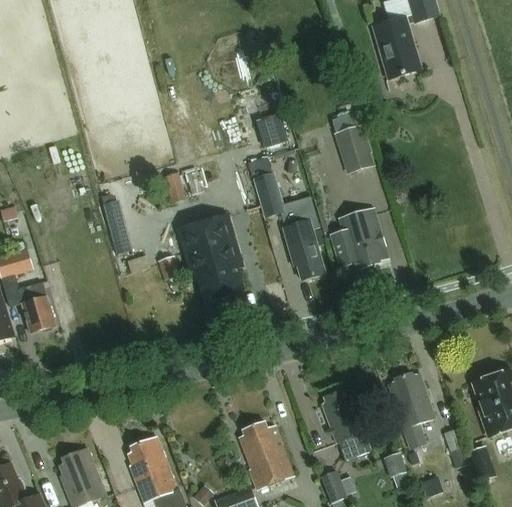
[(373,25),(388,78),(421,69),(408,23),(414,21),(415,22),(439,15),(434,0),(408,0),(412,14),(373,25)]
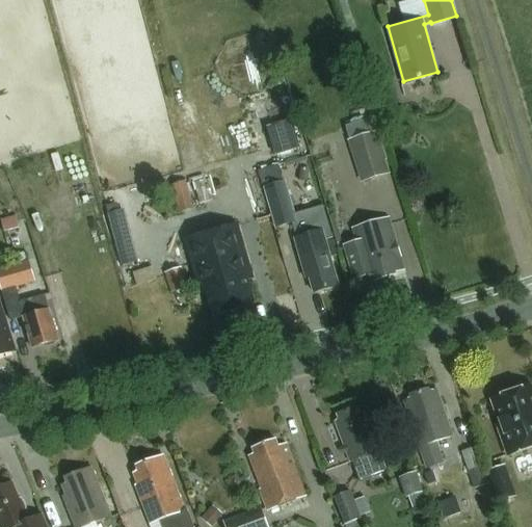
[(299,146),(291,117),(268,124),(275,152),(299,146)]
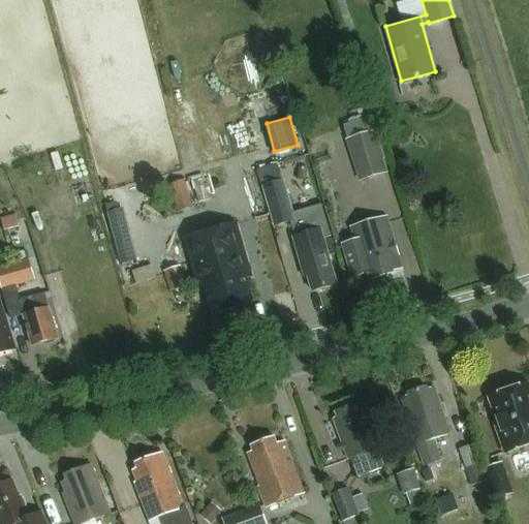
[(387,168),(375,126),(345,135),(358,177),(387,168)]
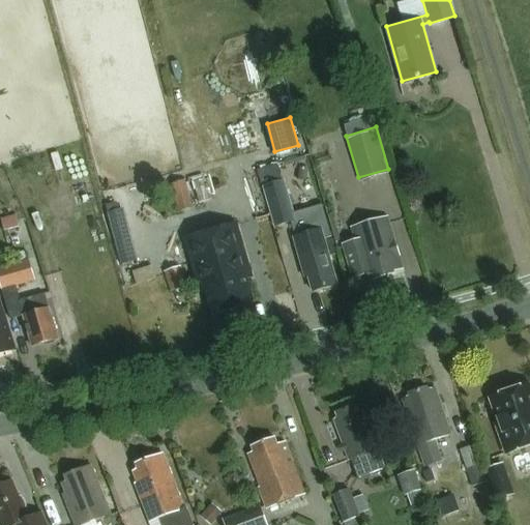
[(193,205),(184,178),(170,182),(178,209),(193,205)]
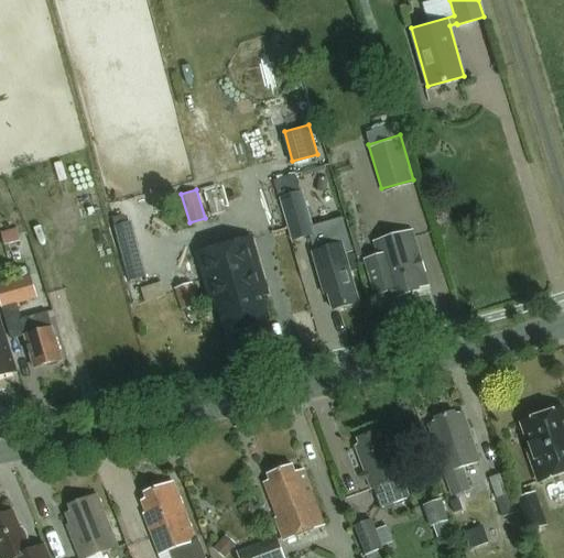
[(315,233),(312,222),(302,189),(279,196),(291,240),(310,234),(315,233)]
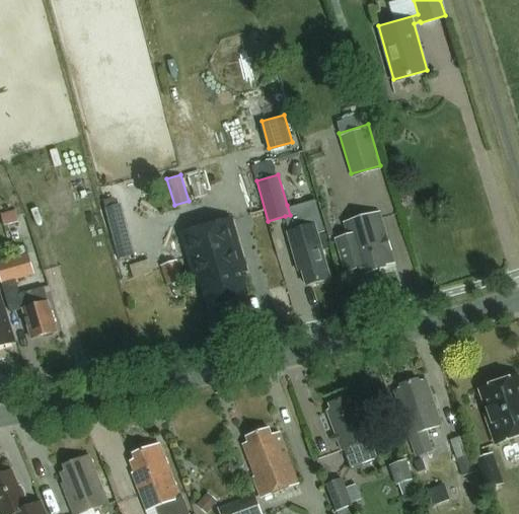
[(289,230),(287,230),(298,270),(302,269),(306,284),(329,277),(316,230),(325,228),(316,197),(287,205),(290,215),(285,216),(289,230)]
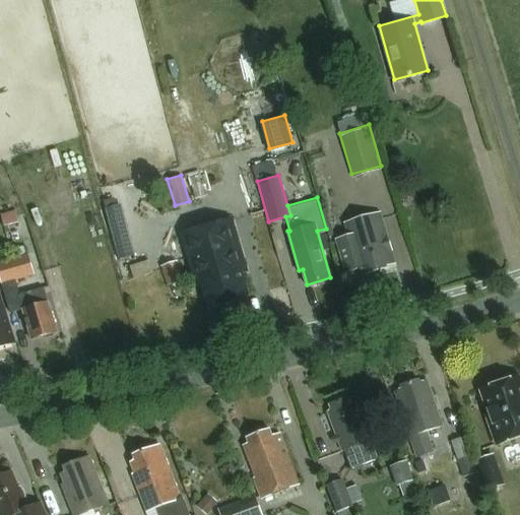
[(135,254),(121,203),(105,208),(118,258),(135,254)]
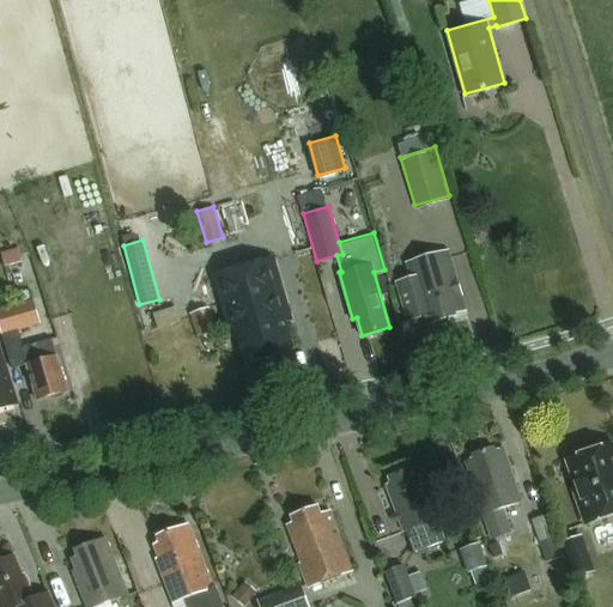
[(5,263),(22,260),(18,246),(1,250),(5,263)]
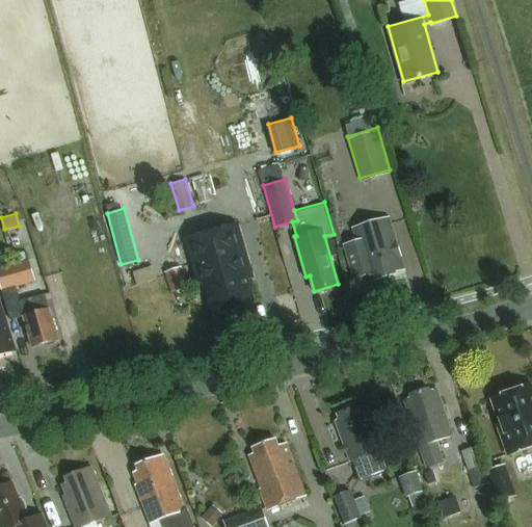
[(236,220),(184,236),(200,291),(201,291),(206,289),(206,290),(213,312),(254,300),(246,278),(253,275),(236,220)]
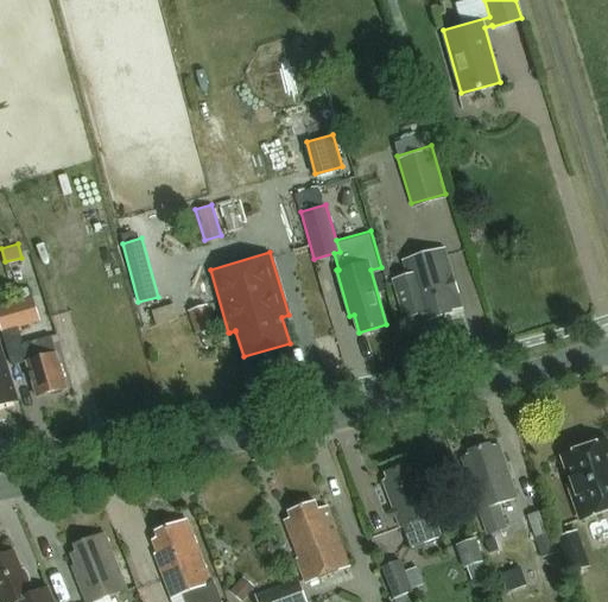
[(409,273),(394,278),(405,316),(420,311),(420,312),(428,310),(430,317),(450,311),(450,308),(461,304),(447,253),(406,265),(409,273)]
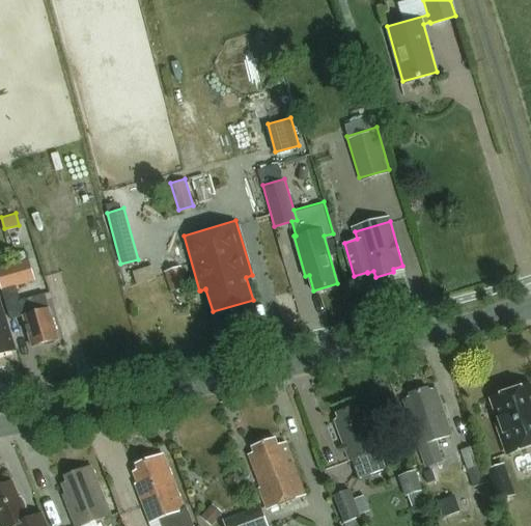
[(28,258),(0,266),(0,286),(1,288),(34,279),(28,258)]
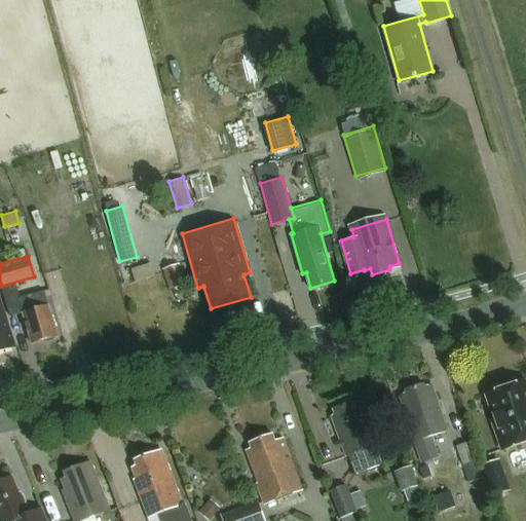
[(185,281),(179,262),(161,268),(167,287),(185,281)]
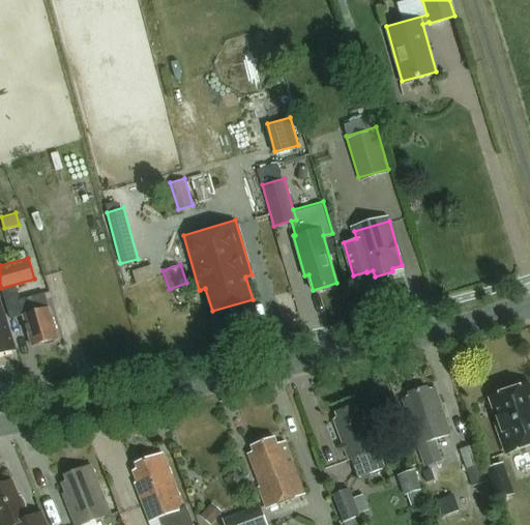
[(57,338),(45,292),(19,299),(31,345),(43,341),(46,343),(54,341),(55,339),(57,338)]
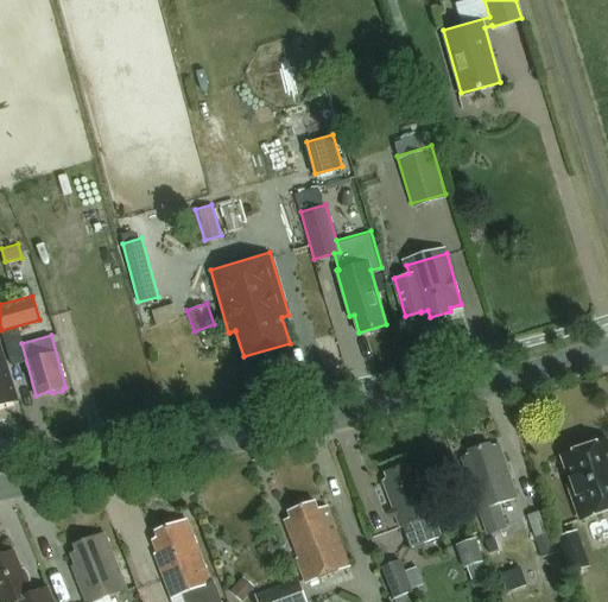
[(0,346),(0,403),(17,398),(0,346)]
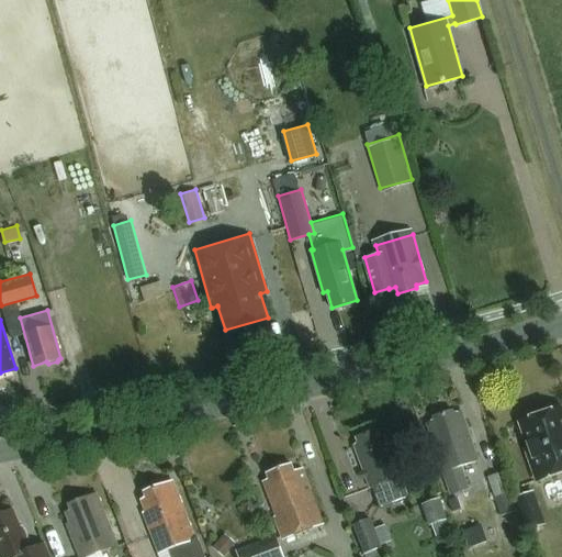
[(561,408),(561,405),(520,420),(530,447),(527,448),(538,478),(561,469),(561,408)]
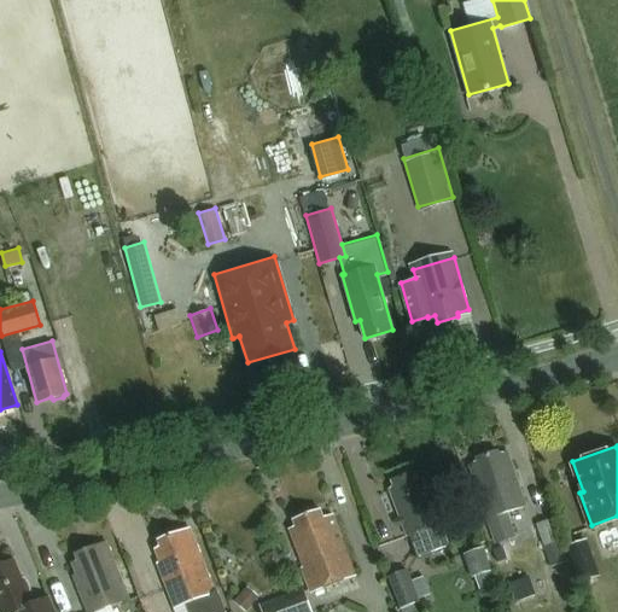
[(507,450),(499,453),(497,448),(476,455),(477,460),(470,462),(495,540),(512,534),(505,511),(524,503),(507,450)]
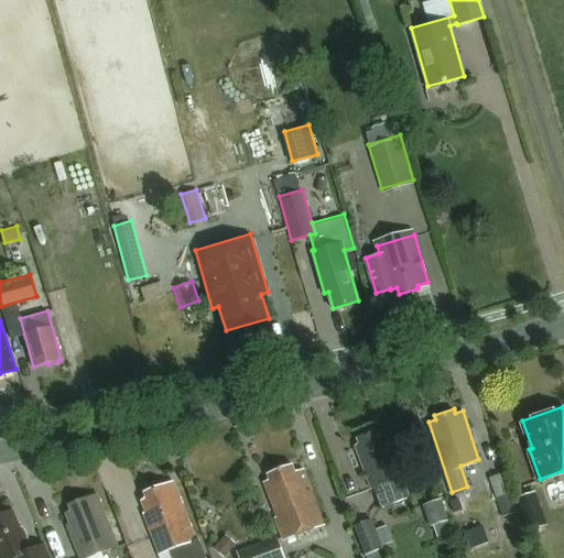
[(359,442),(355,444),(371,487),(373,485),(380,505),(409,495),(401,476),(386,433),(378,436),(376,429),(356,436),(359,442)]
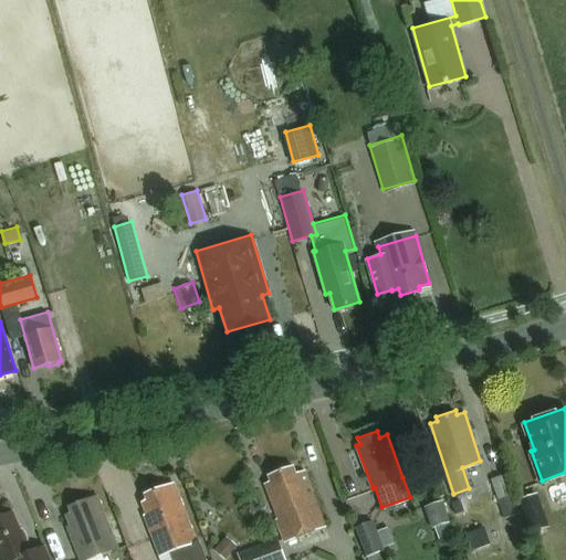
[(268,473),(270,479),(264,482),(278,517),(275,518),(284,540),(325,525),(304,468),(295,472),(292,464),(268,473)]
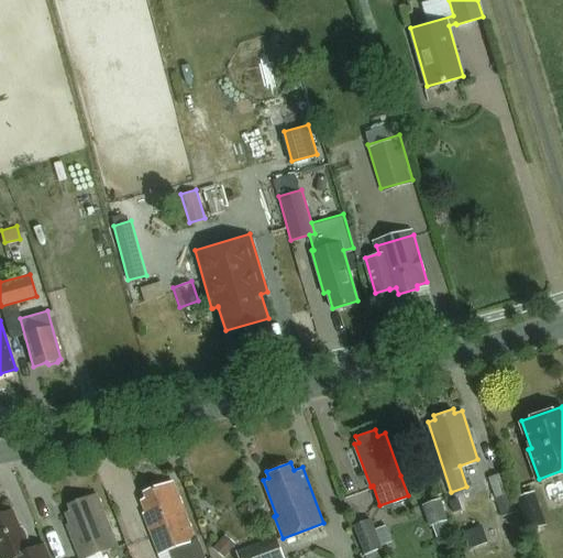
[(516,507),(501,469),(487,474),(500,512),(516,507)]
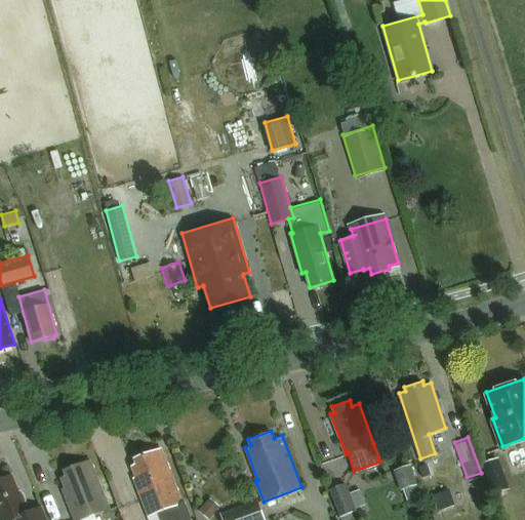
[(182,501),(162,449),(153,452),(153,451),(134,458),(136,465),(131,467),(135,476),(132,477),(148,516),(159,511),(162,519),(189,519),(192,519),(184,500),(182,501)]
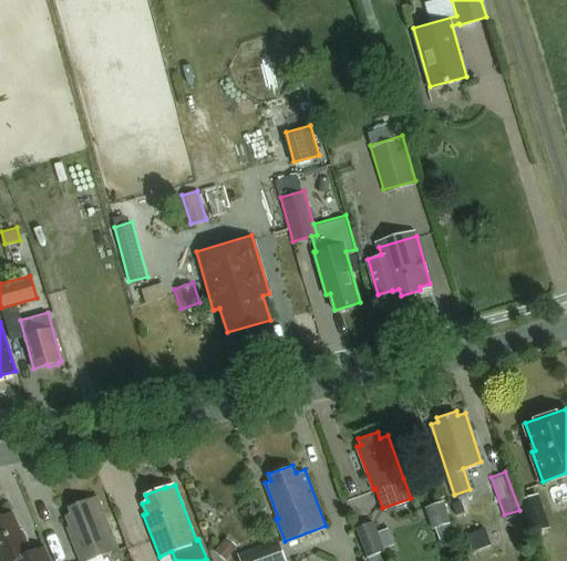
[(531,531),(549,525),(538,492),(519,498),(531,531)]
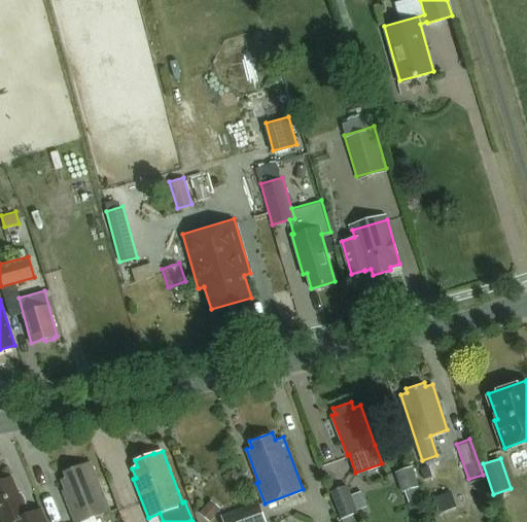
[(75,521),(109,509),(90,461),(82,464),(81,464),(64,472),(66,477),(61,478),(65,488),(62,489),(74,521),(75,521)]
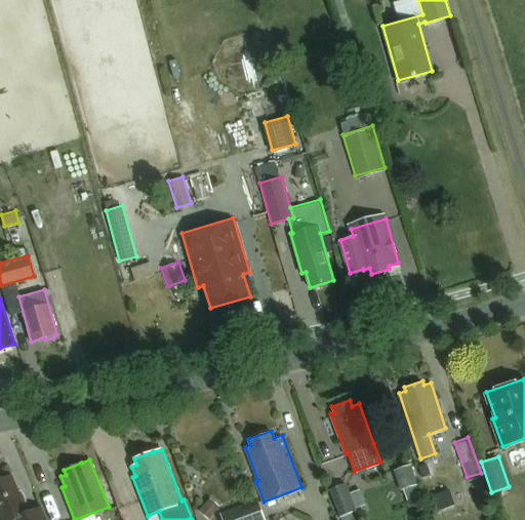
[(417,482),(410,463),(393,469),(400,488),(402,487),(406,500),(425,492),(420,481),(417,482)]
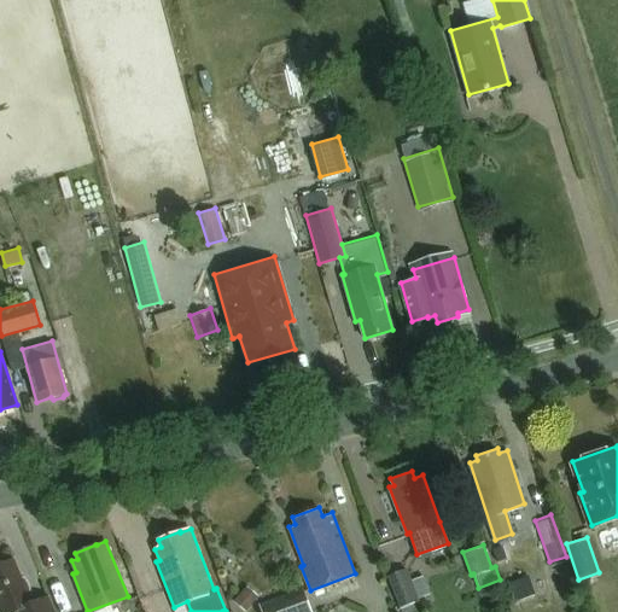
[(21,577),(12,559),(0,563),(0,611),(53,611),(47,594),(33,600),(23,576),(21,577)]
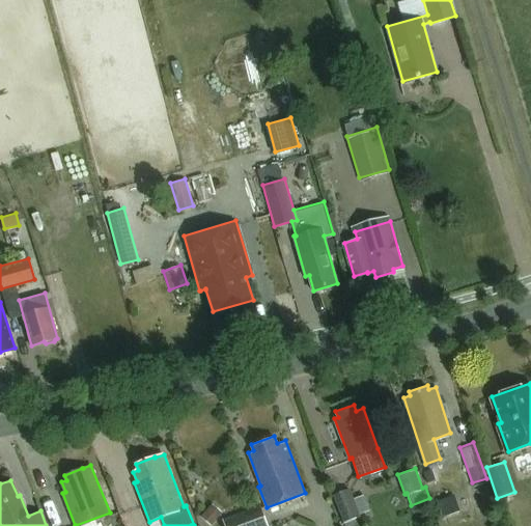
[(353,497),(350,487),(332,493),(342,522),(360,515),(359,513),(368,508),(363,493),(353,497)]
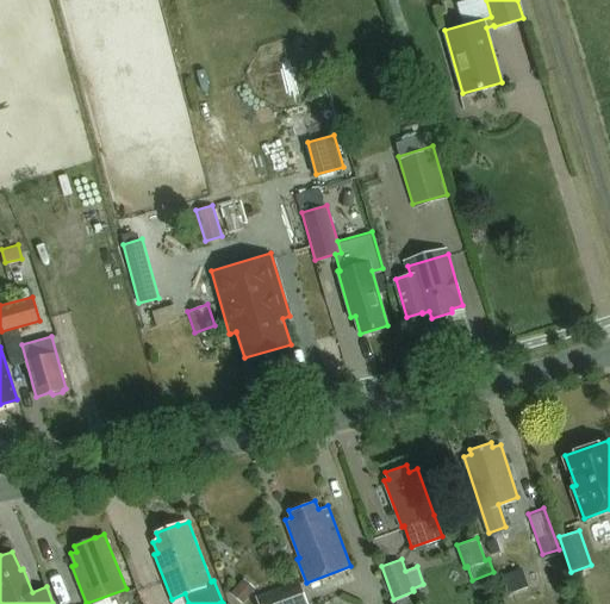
[(306,603),(298,578),(255,595),(259,603),(306,603)]
